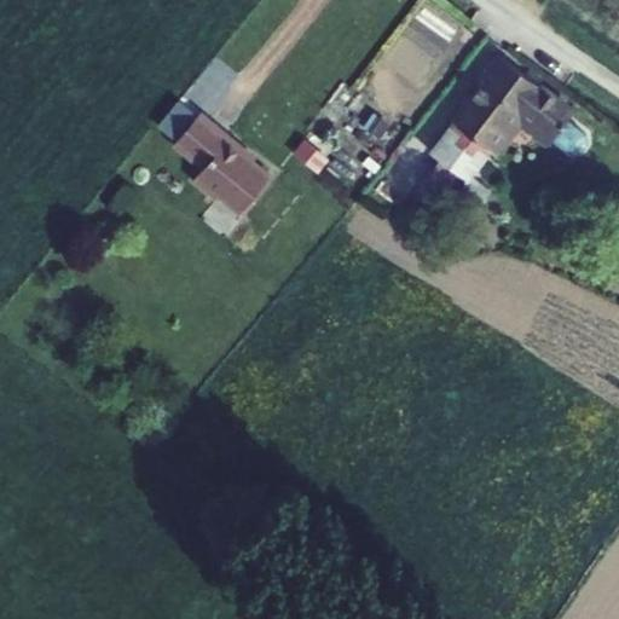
[(576,108),(496,53),(479,76),(481,81),(450,120),(451,121),(492,151),(498,157),(520,127),(547,148),(551,140),(567,120),(576,108)]
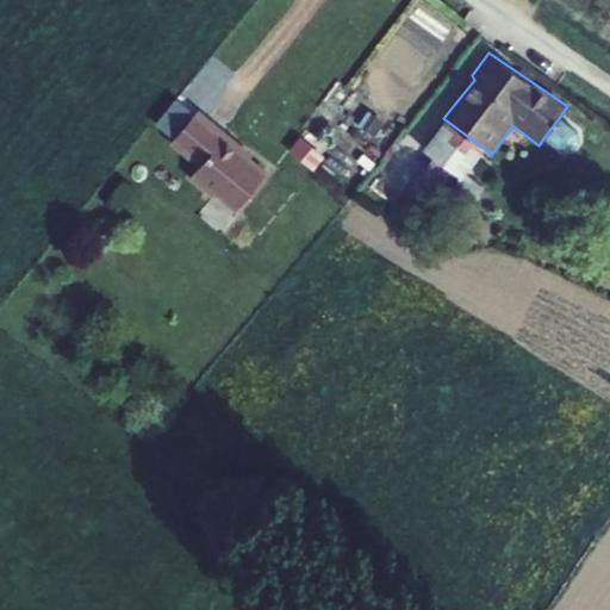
[(235,212),(268,173),(250,159),(226,138),(229,135),(199,110),(169,144),(198,168),(188,179),(212,198),(213,195),(235,212)]
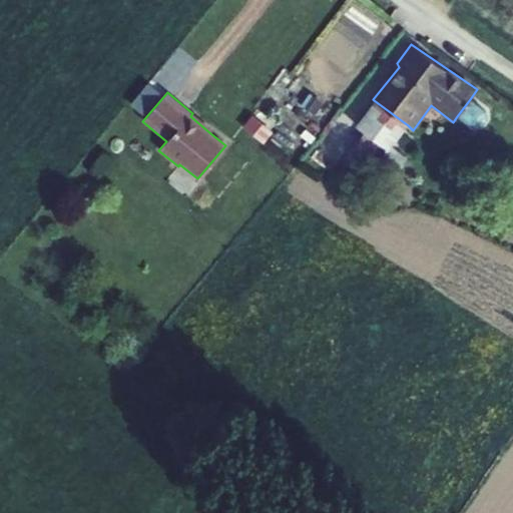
[(323,103),(310,93),(301,106),(314,115),(323,103)]
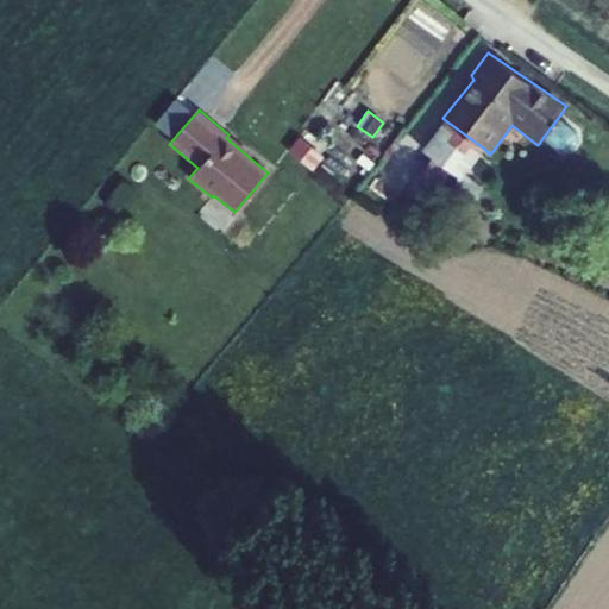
[(577,132),(558,118),(542,138),(562,152),(572,151),(578,143),(577,132)]
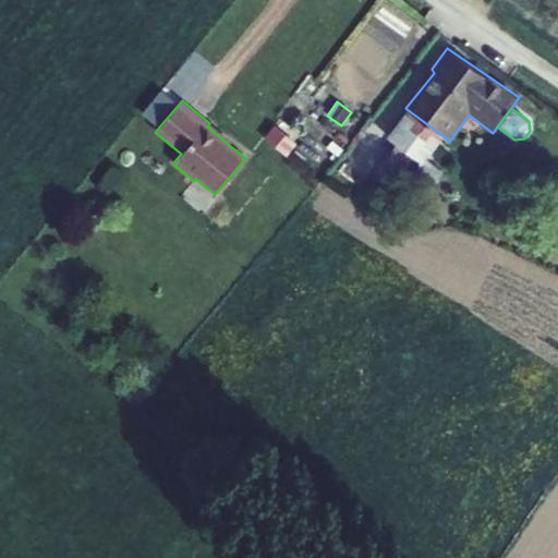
[(426,160),(444,136),(407,109),(386,137),(396,145),(420,162),(423,165),(426,160)]
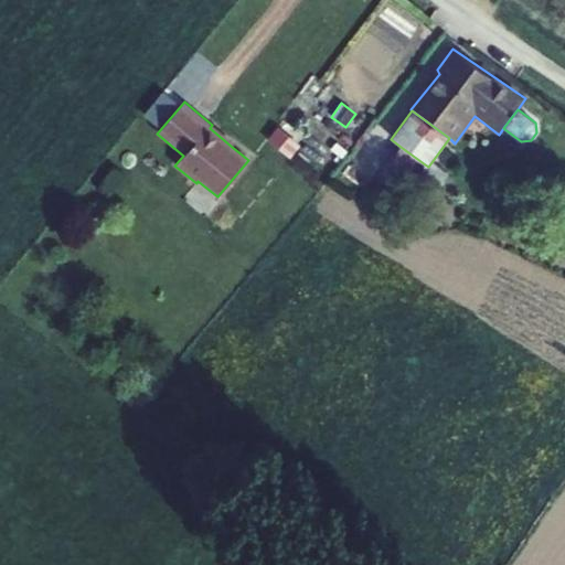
[(372,120),(363,114),(358,123),(366,129),(372,120)]
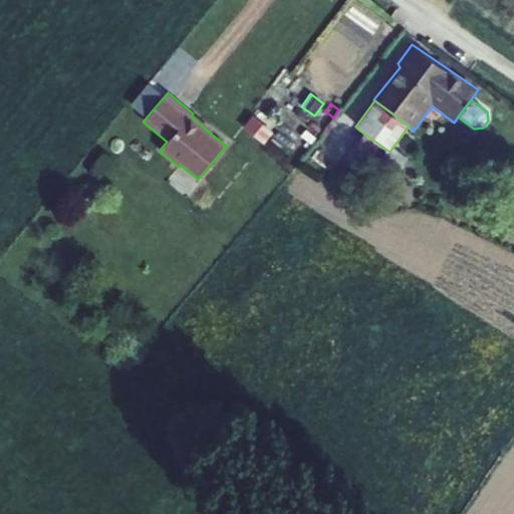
[(304,112),(298,108),(294,114),(300,118),(304,112)]
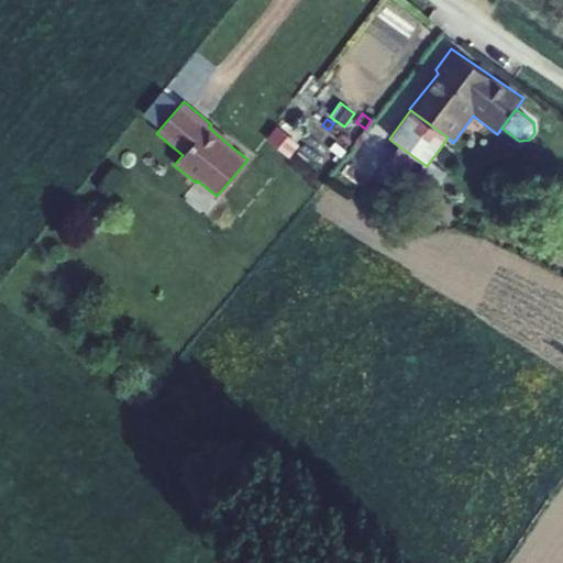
[(231,146),(233,143),(211,124),(209,128),(231,146)]
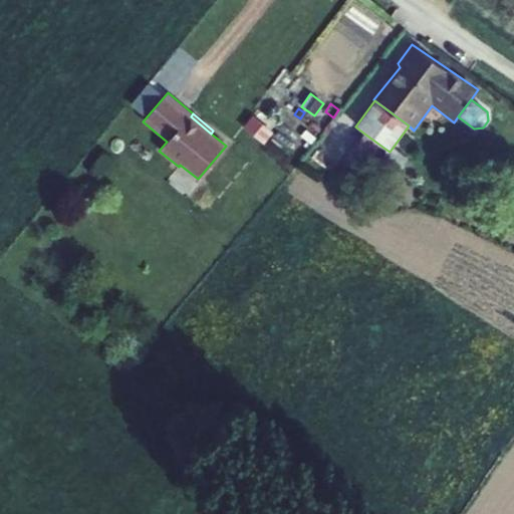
[(273,133),(253,115),(243,127),(264,145),(273,133)]
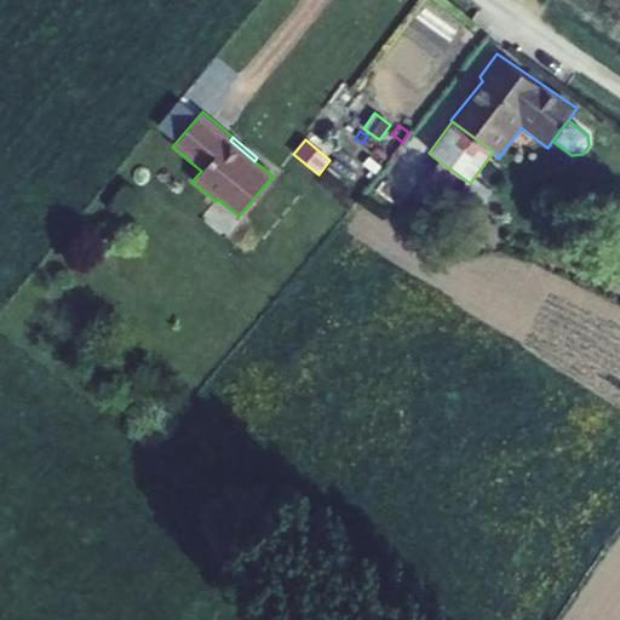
[(466,181),(440,161),(424,182),(449,202),(466,181)]
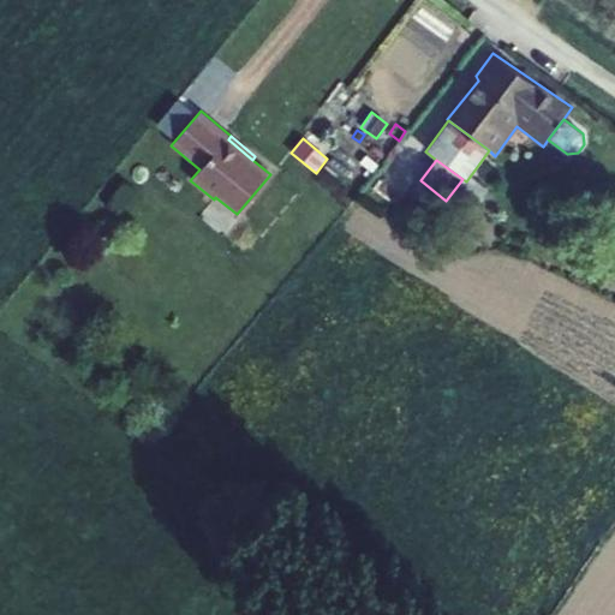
[(463,179),(446,201),(469,216),(489,189),(470,177),(466,181),(463,179)]
